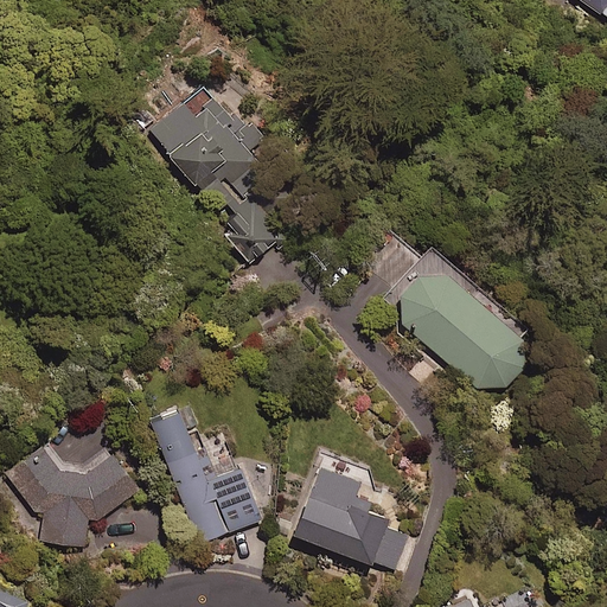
[(606,0),(579,0),(606,19),(606,0)]
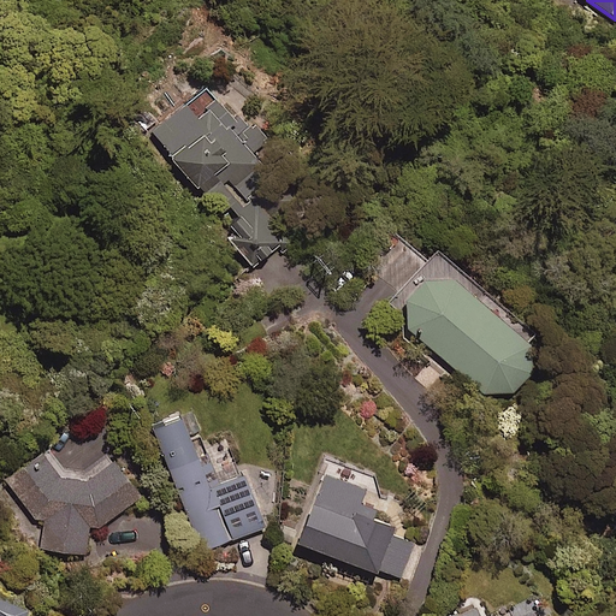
[(265,146),(225,95),(190,122),(179,107),(149,130),(254,264),(283,241),(260,212),(289,190),(259,152),(265,146)]
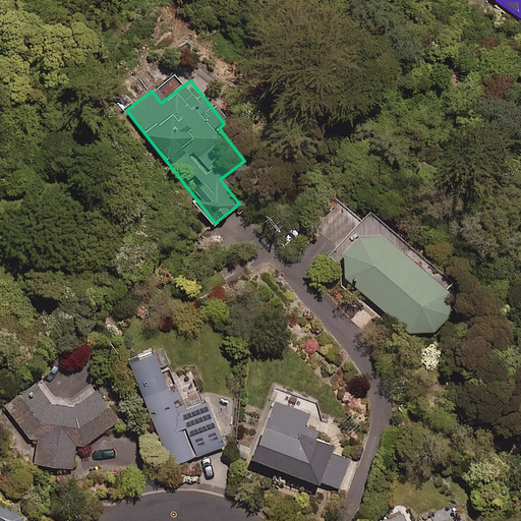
[(329,257),(341,269),(345,284),(408,335),(432,333),(450,312),(446,290),(451,285),(367,213),(329,257)]
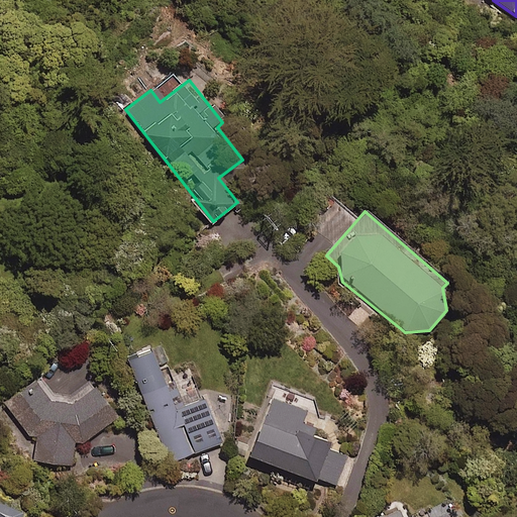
[(162,381),(149,351),(125,362),(160,441),(169,464),(221,442),(190,369),(162,381)]
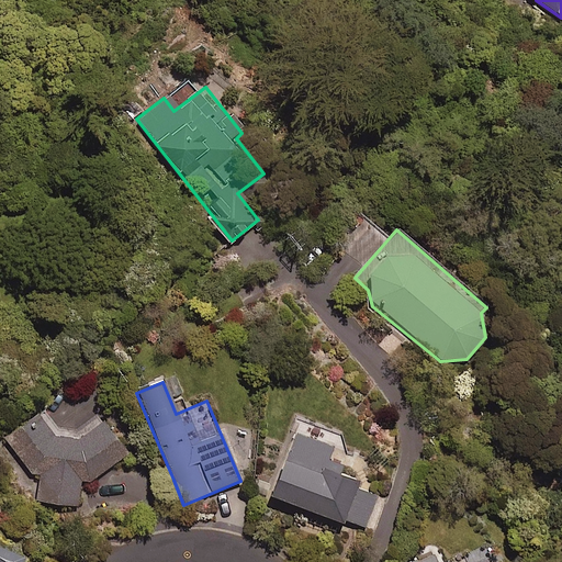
[(40,418),(37,415),(4,438),(8,442),(36,482),(44,483),(42,505),(80,508),(82,484),(87,484),(125,456),(101,422),(78,439),(53,437),(40,418)]
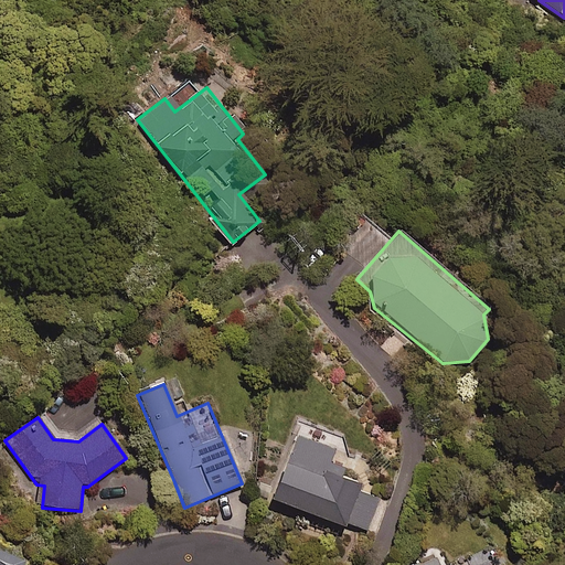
[(340,478),(342,470),(330,465),(336,449),(297,435),(272,500),(344,528),(345,523),(366,531),(379,500),(356,492),(359,486),(340,478)]
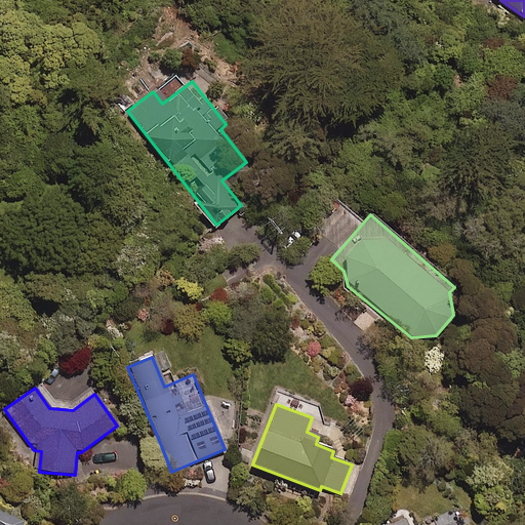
[(24,524),(26,521),(0,510),(0,524),(24,524)]
